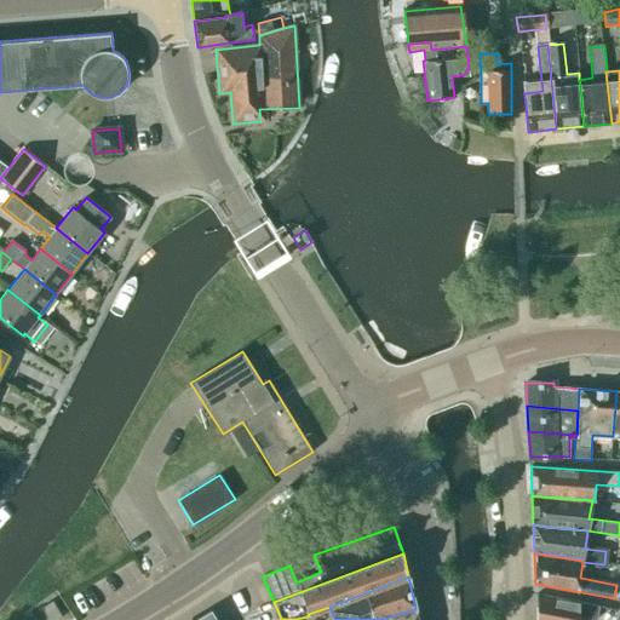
[(596,619),(598,607),(537,595),(537,619),(578,619),(579,618),(591,619),(596,619)]
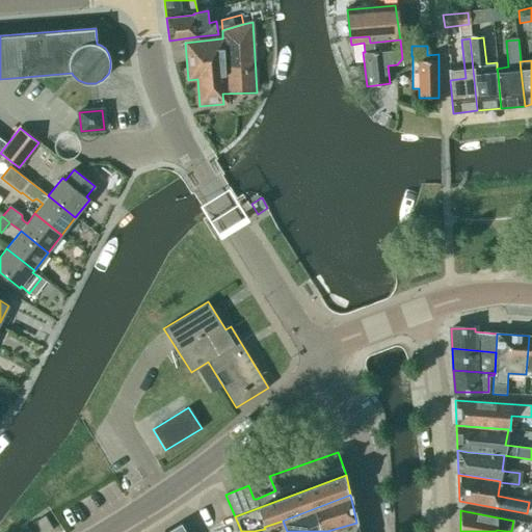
[(42,531),(50,531),(53,530),(45,515),(35,522),(42,531)]
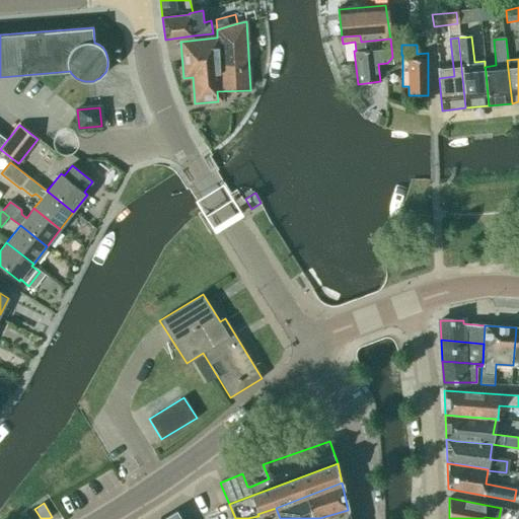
[(349,518),(348,510),(319,518),(349,518)]
